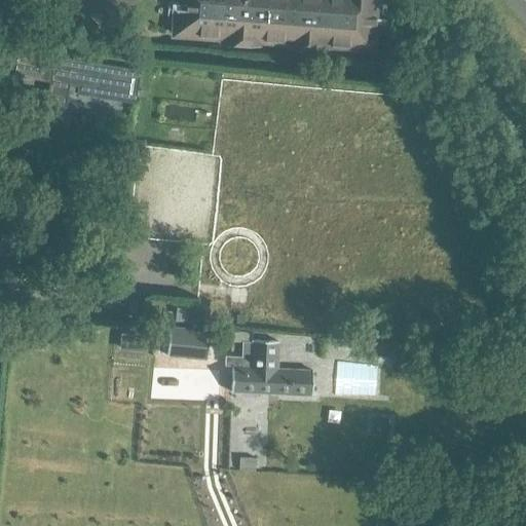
[(75,0),(107,29),(133,0),(176,0),(175,34),(223,37),(223,40),(258,43),(259,39),(289,41),(289,45),(324,47),(324,43),(373,47),(376,0),(75,0)]
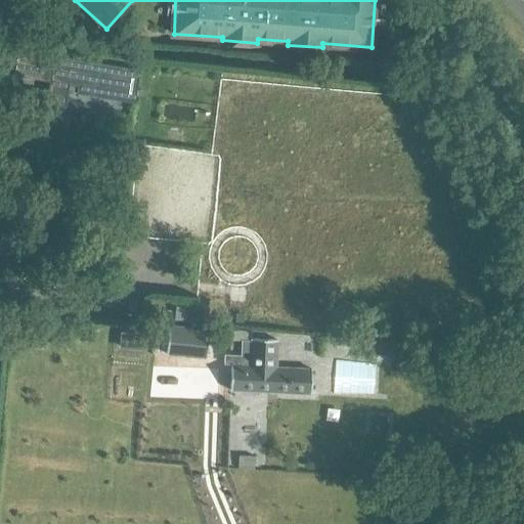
[(18,49),(13,76),(49,81),(45,103),(64,107),(69,84),(77,86),(76,93),(134,103),(139,70),(53,55),(53,57),(46,56),(46,54),(18,49)]
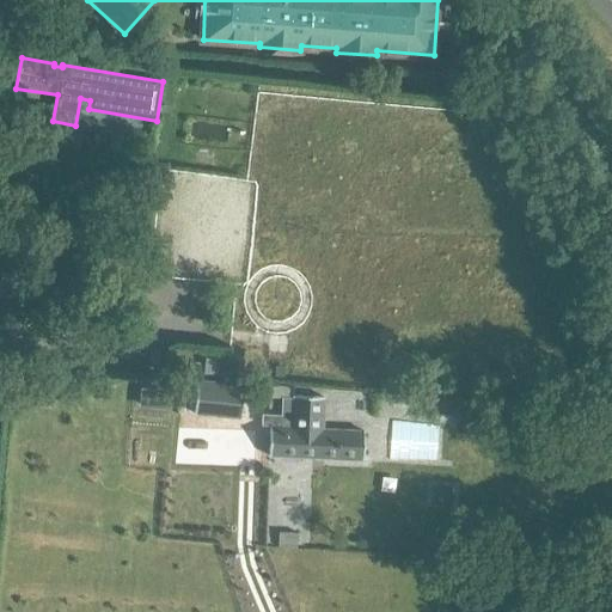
[(194,414),(240,418),(243,385),(197,380),(194,414)]
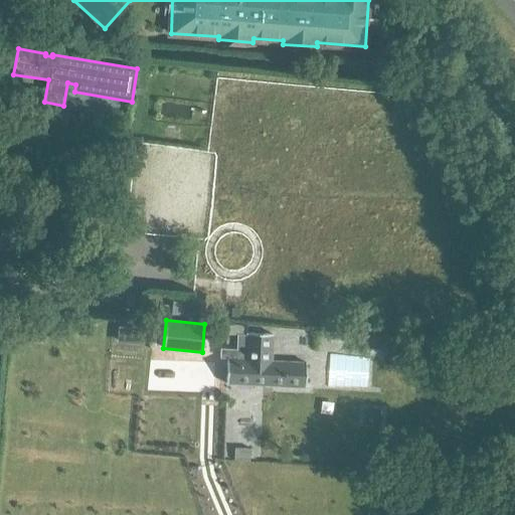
[(117,325),(115,344),(144,346),(145,327),(117,325)]
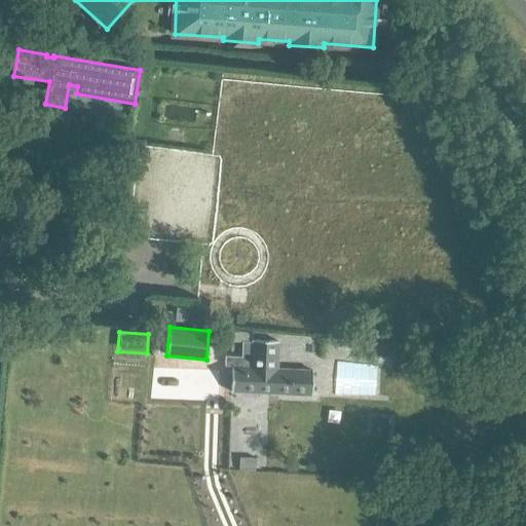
[(224,355),(224,365),(232,366),(231,391),(311,395),(312,371),(276,370),(277,341),(252,340),(252,346),(241,346),(241,355),(224,355)]
